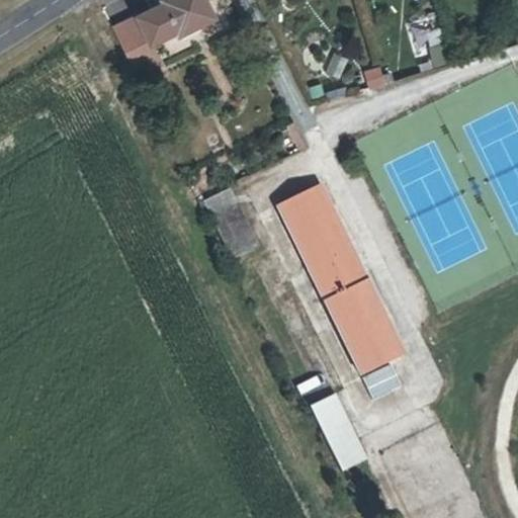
[(203,0),(161,0),(162,2),(138,15),(111,27),(124,54),(151,40),(175,28),(177,32),(211,15),(203,0)]
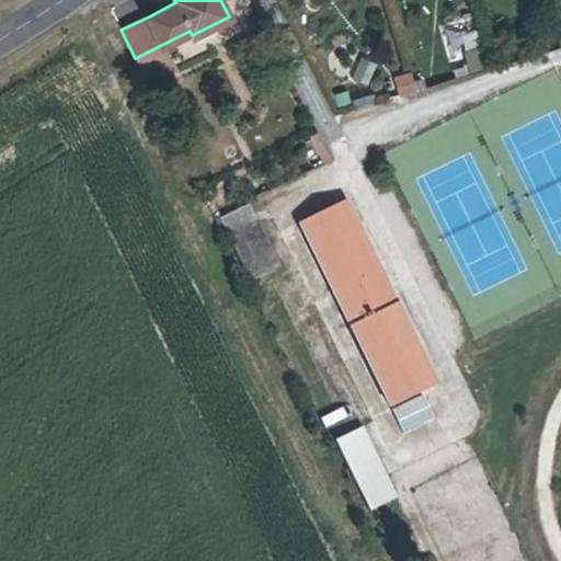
[(470,13),(441,23),(450,53),(480,43),(470,13)]
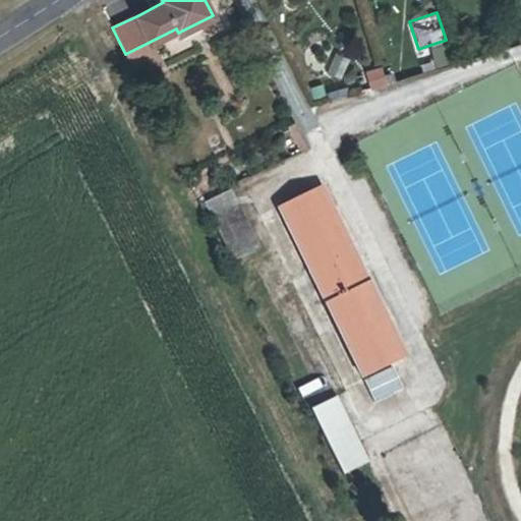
[(370,87),(386,82),(384,76),(381,67),(365,71),(370,87)]
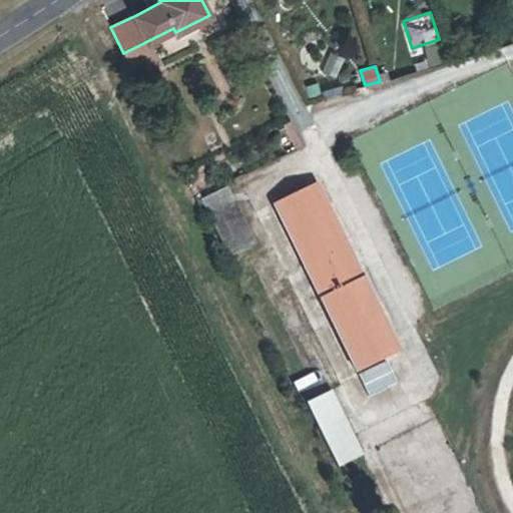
[(386,72),(378,75),(380,81),(388,79),(386,72)]
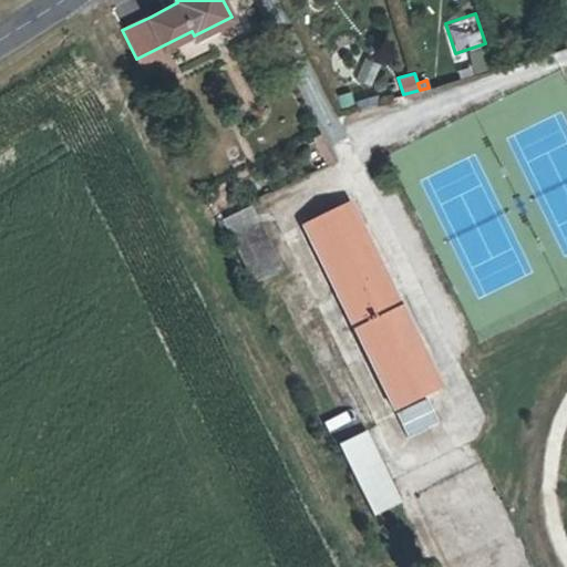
[(394,410),(437,389),(348,203),(302,224),(394,410)]
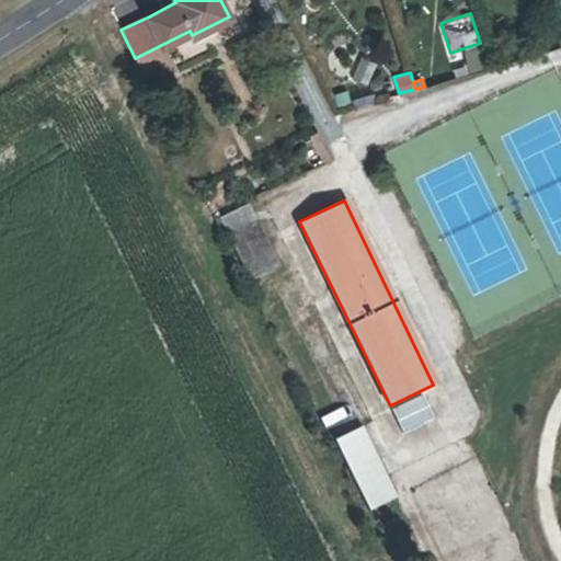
[(252,278),(276,266),(247,204),(221,216),(252,278)]
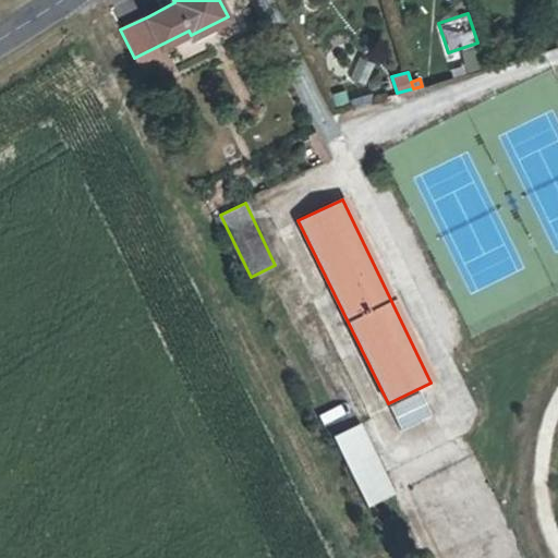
[(420,391),(390,405),(401,428),(432,414),(420,391)]
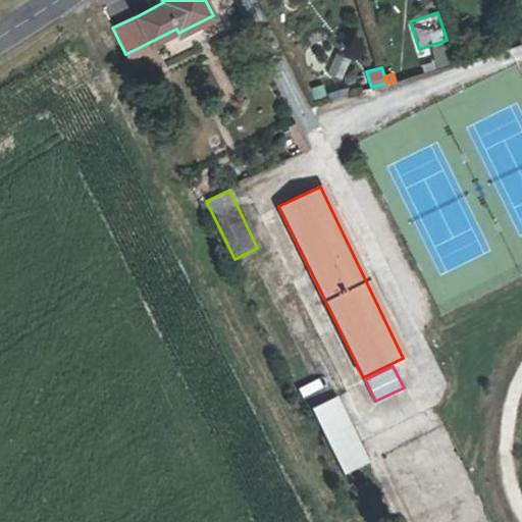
[(343,473),(365,462),(333,399),(311,409),(343,473)]
